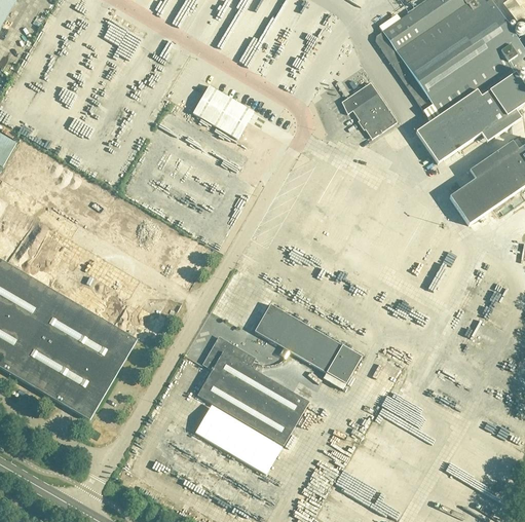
[(0,24),(14,0),(0,0),(0,24)]
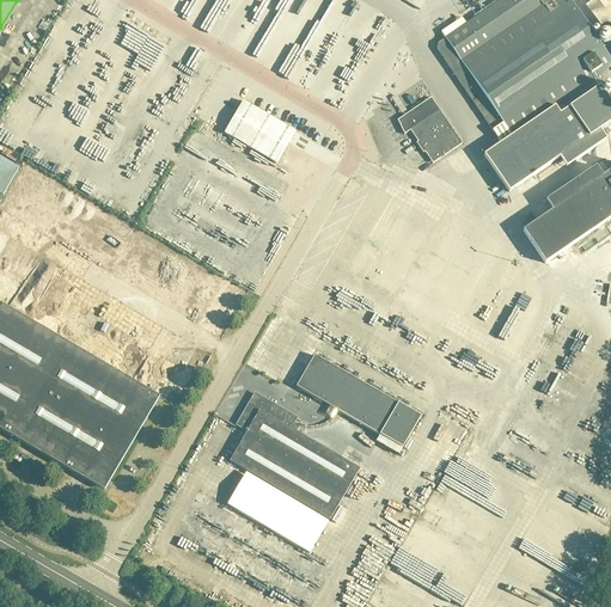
[(610,37),(600,46),(569,0),(494,0),(444,35),(437,40),(435,46),(500,140),(483,151),(508,188),(558,154),(564,164),(606,136),(599,126),(610,117),(610,99),(600,84),(610,77),(610,28),(609,30),(610,31),(610,37)]
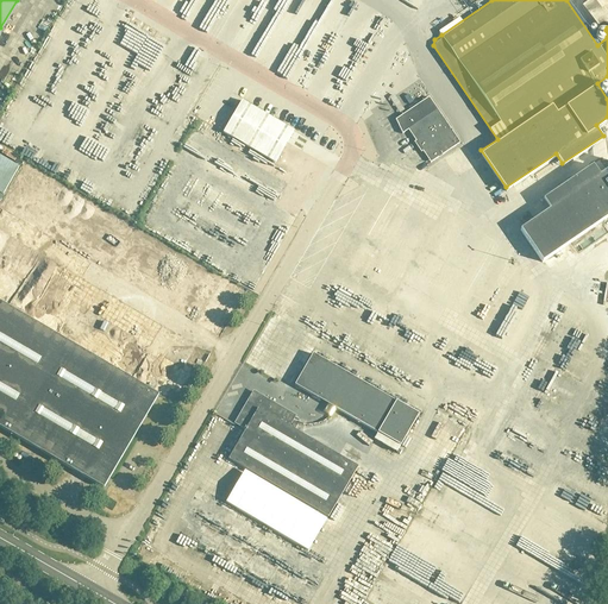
[(442,107),(449,104),(438,85),(432,87),(442,107)]
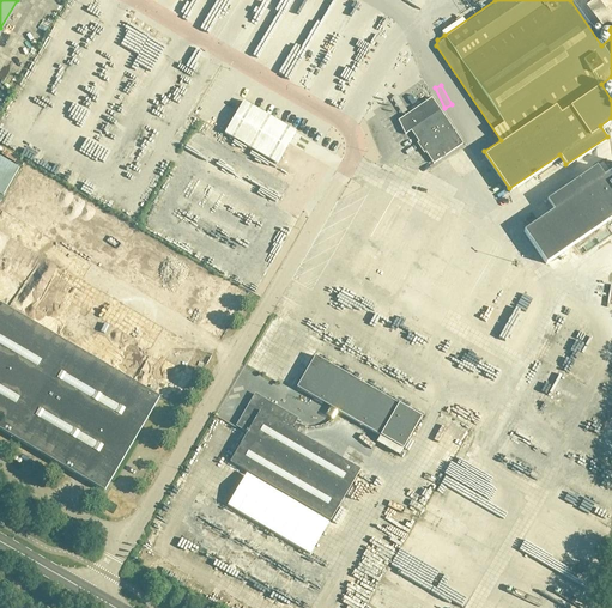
[(410,127),(432,160),(462,140),(430,95),(397,117),(404,132),(410,127)]
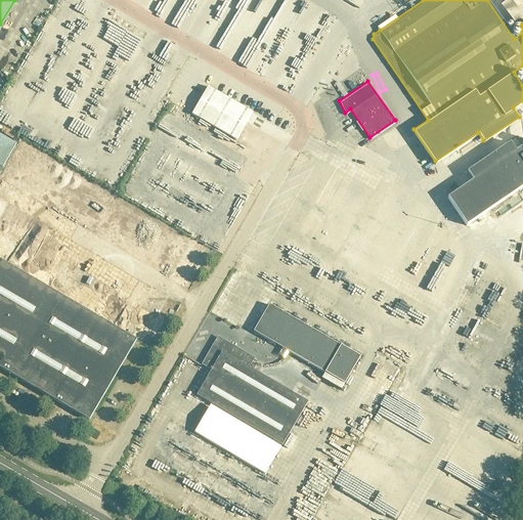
[(235,137),(252,110),(207,84),(190,111),(235,137)]
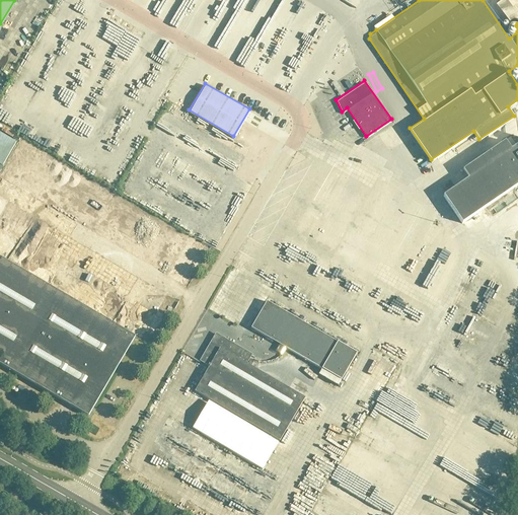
[(0,158),(13,133),(0,126),(0,158)]
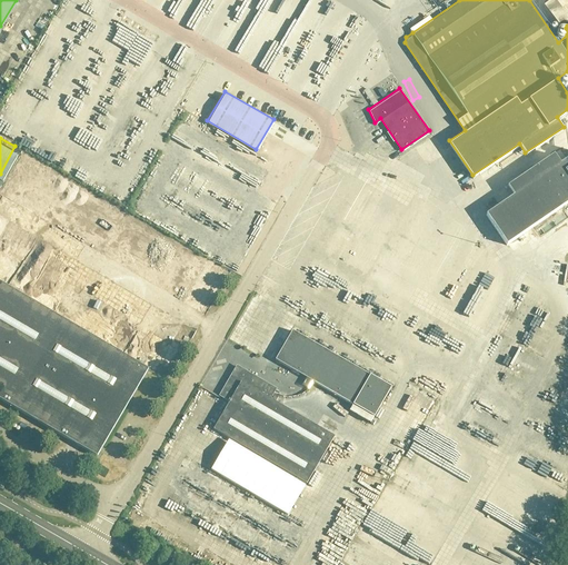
[(506,184),(512,192),(485,211),(506,243),(567,199),(567,155),(559,161),(552,151),(506,184)]
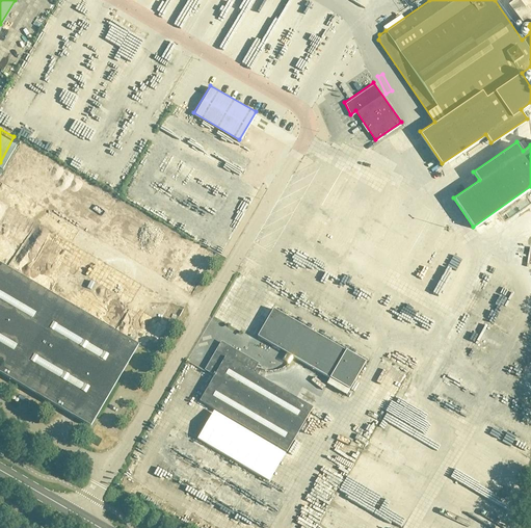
[(523,210),(530,206),(530,200),(521,205),(523,210)]
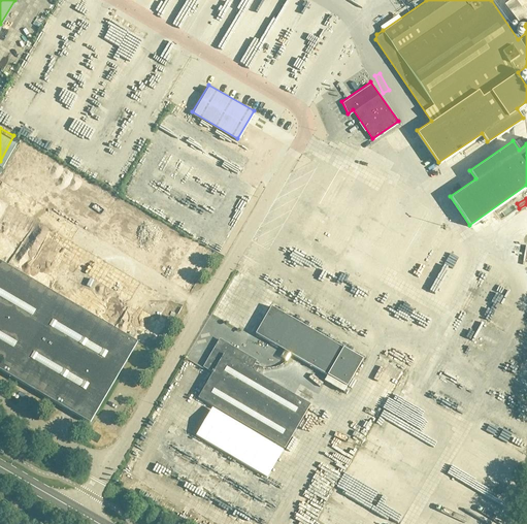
[(269,213),(263,221),(270,226),(276,218),(269,213)]
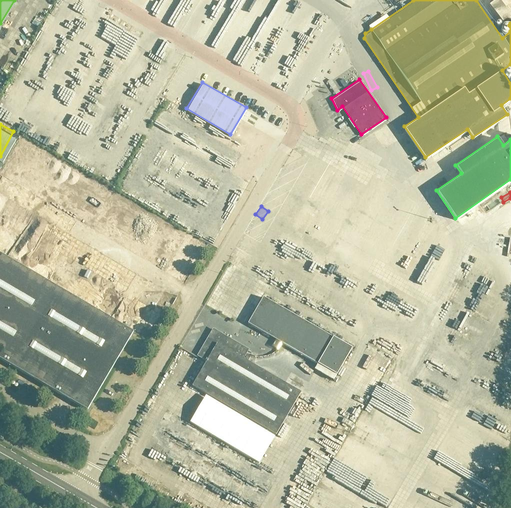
[(253,219),(245,232),(254,237),(262,225),(253,219)]
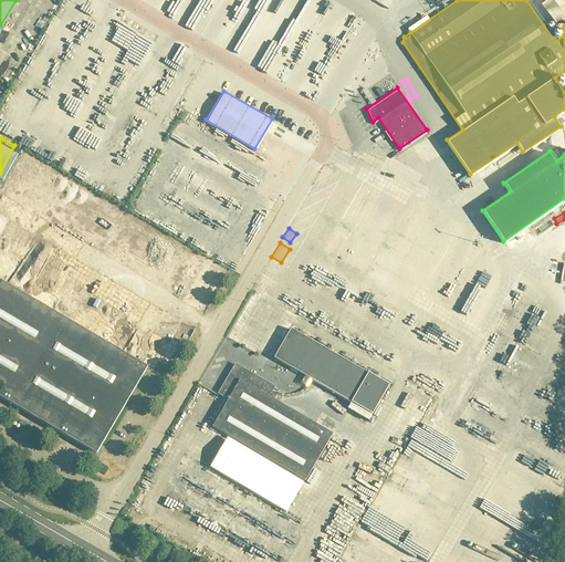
[(257,283),(269,288),(274,270),(262,266),(257,283)]
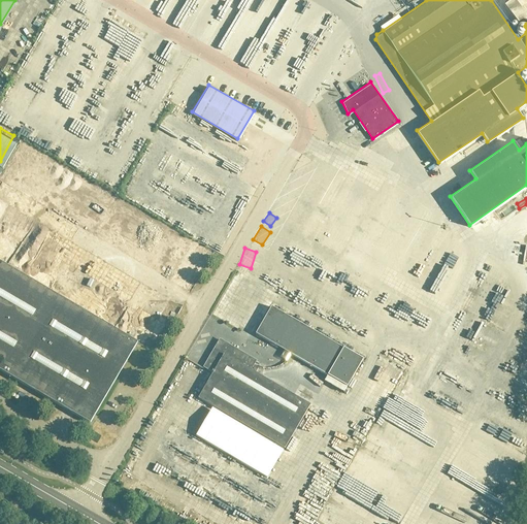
[(0,368),(89,421),(136,339),(118,329),(124,320),(116,315),(123,303),(111,296),(99,318),(44,286),(50,277),(36,269),(31,277),(0,260),(0,368)]
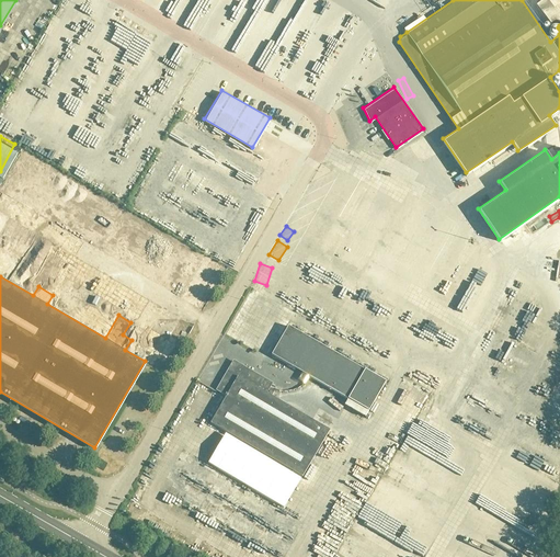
[(286,325),(270,353),(300,371),(309,376),(346,397),(367,408),(384,379),(363,367),(286,325)]
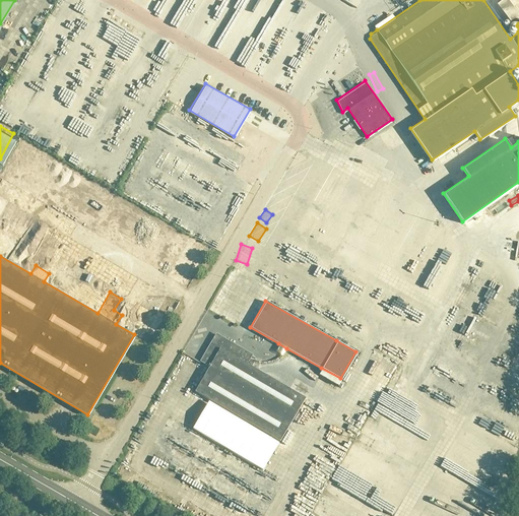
[(240,310),(247,315),(250,310),(242,306),(240,310)]
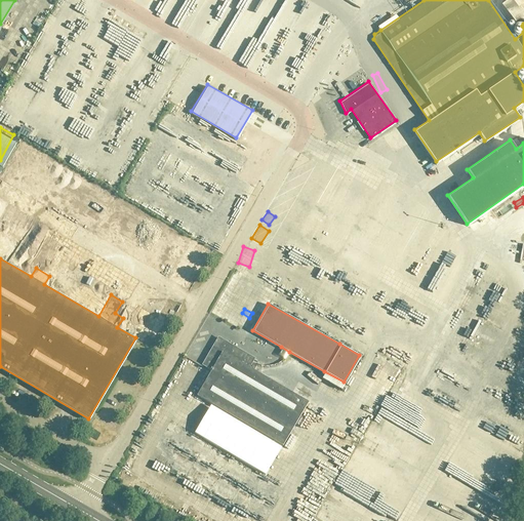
[(281,443),(307,400),(252,368),(255,363),(251,360),(253,356),(217,334),(201,362),(211,367),(196,393),(281,443)]
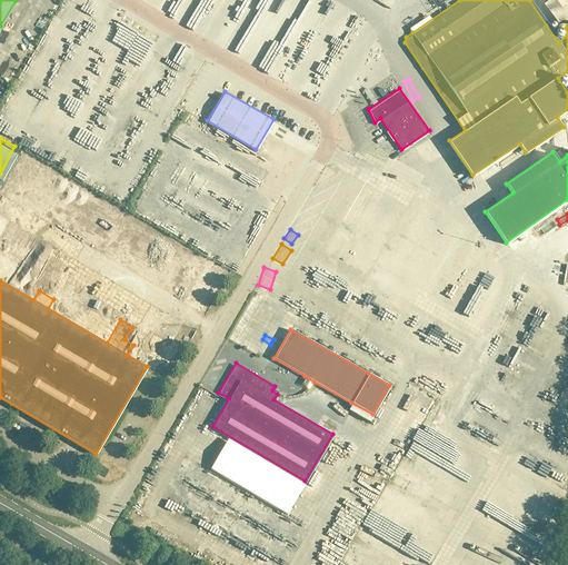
[(358,467),(365,472),(371,462),(364,457),(358,467)]
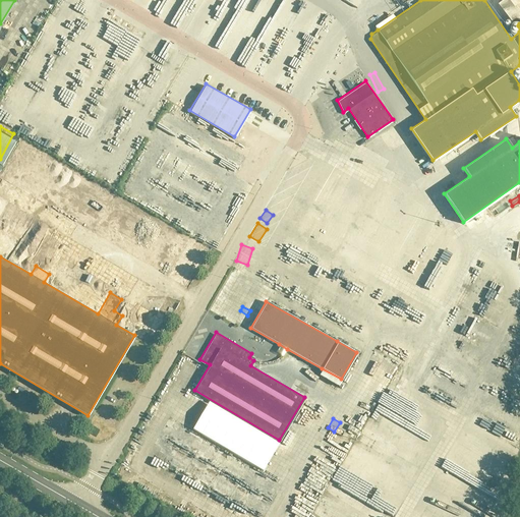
[(299,438),(290,429),(277,445),(286,453),(299,438)]
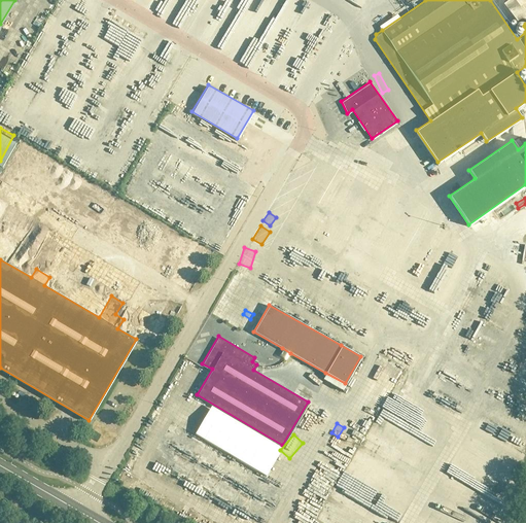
[(361,444),(370,448),(373,443),(363,439),(361,444)]
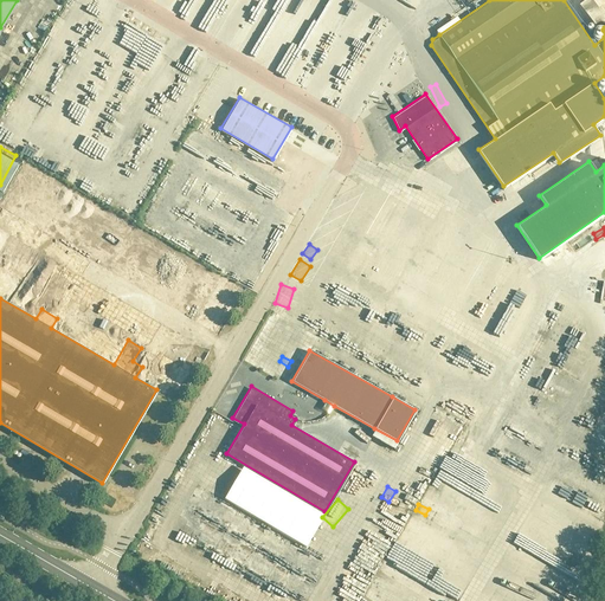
[(445,582),(386,554),(381,563),(441,592),(445,582)]
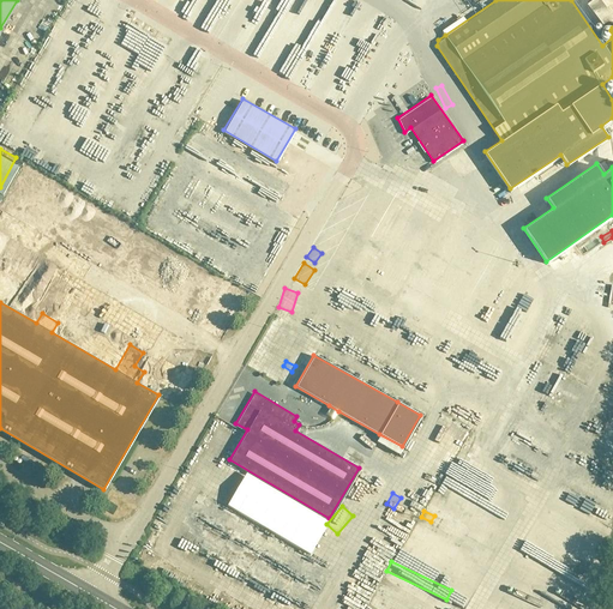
[(425,608),(378,584),(372,596),(395,608),(425,608)]
